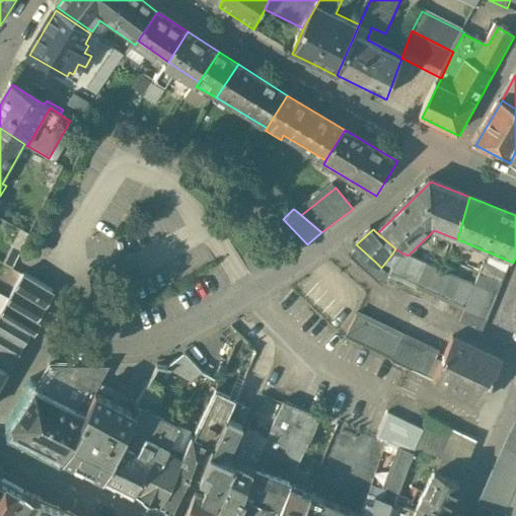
[(395,248),(392,253),(399,260),(402,253),(395,248)]
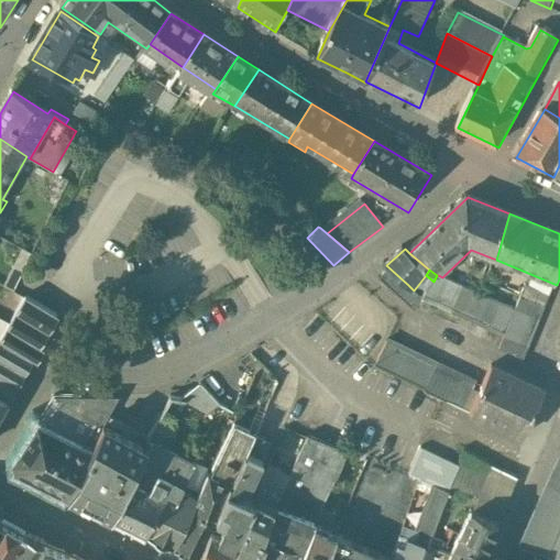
[(438,275),(437,275),(434,282),(426,299),(438,305),(450,281),(438,275)]
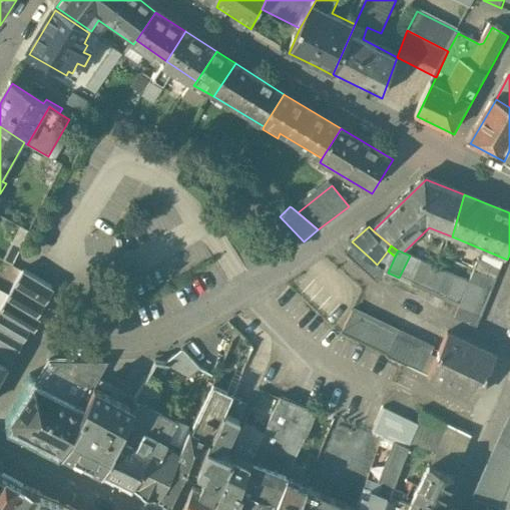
[(410,256),(399,278),(412,284),(422,262),(410,256)]
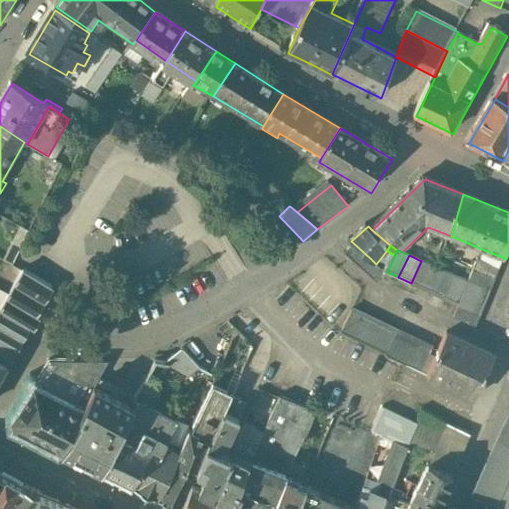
[(371,259),(362,269),(377,282),(384,271),(376,264),(371,259)]
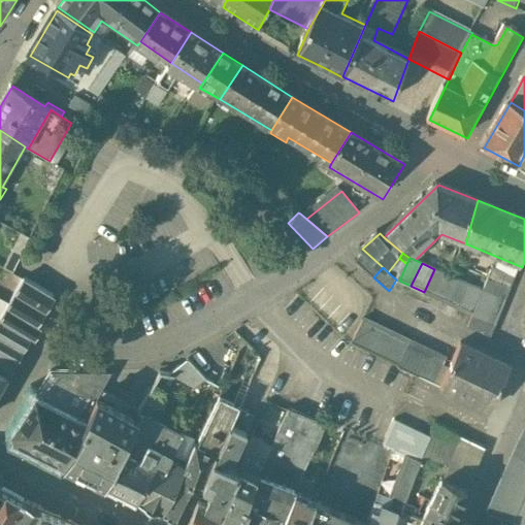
[(518,277),(495,268),(490,281),(513,290),(518,277)]
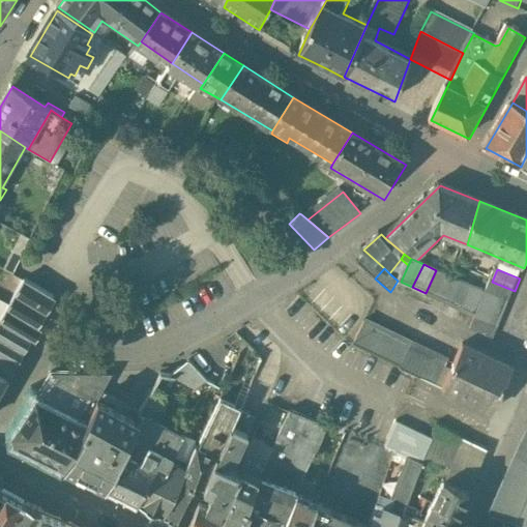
[(449,276),(436,270),(426,293),(438,298),(449,276)]
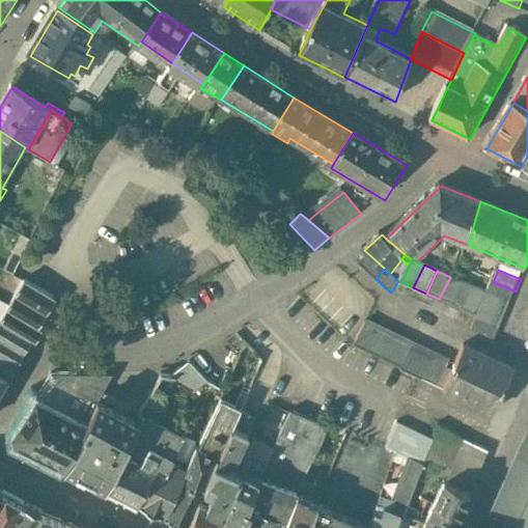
[(463,282),(450,277),(439,299),(451,305),(463,282)]
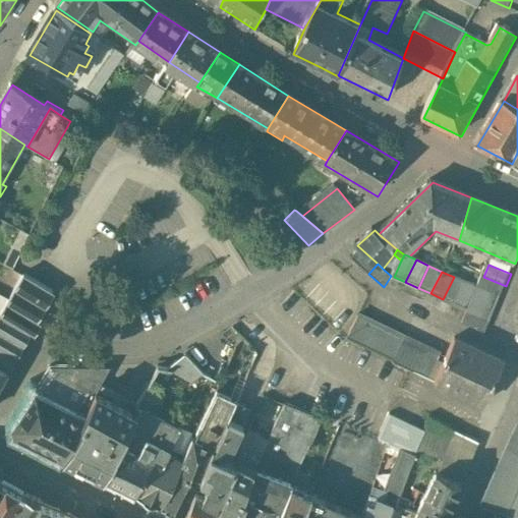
[(0,346),(18,355),(55,293),(26,276),(11,301),(0,320),(0,346)]
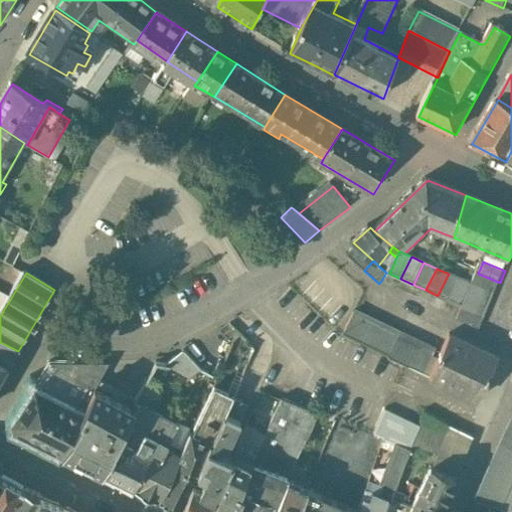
[(462,280),(449,274),(438,296),(451,302),(462,280)]
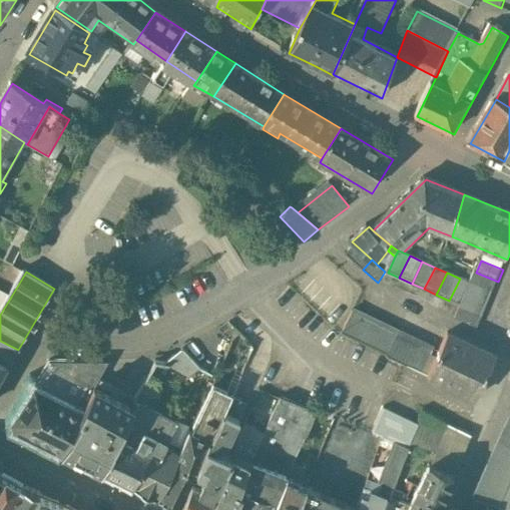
[(498,282),(476,273),(472,285),(493,293),(498,282)]
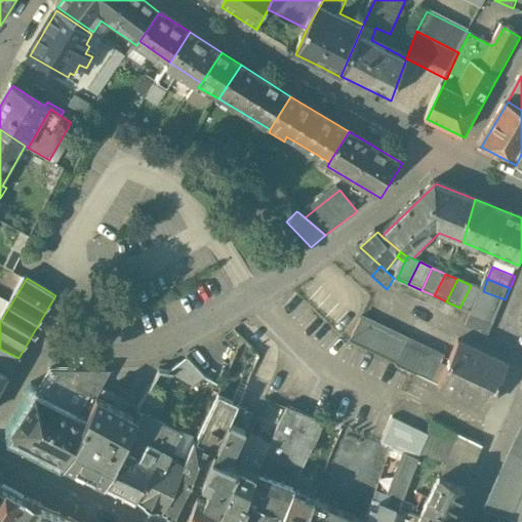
[(471,285),(459,308),(473,314),(478,304),(483,291),(471,285)]
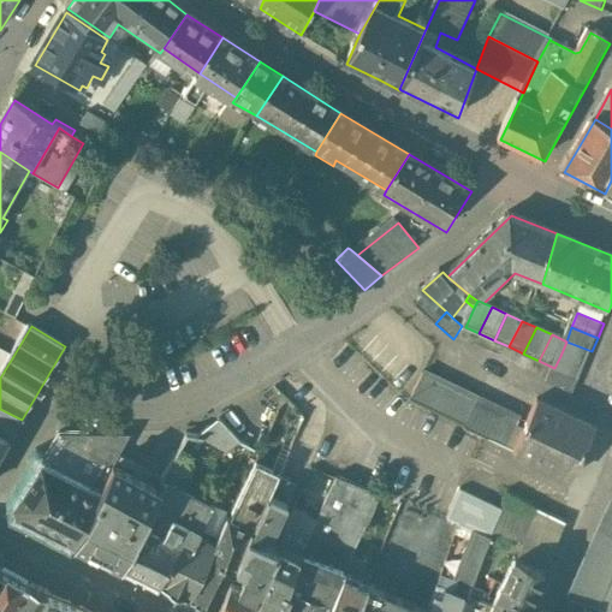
[(592,351),(566,342),(560,356),(587,367),(592,351)]
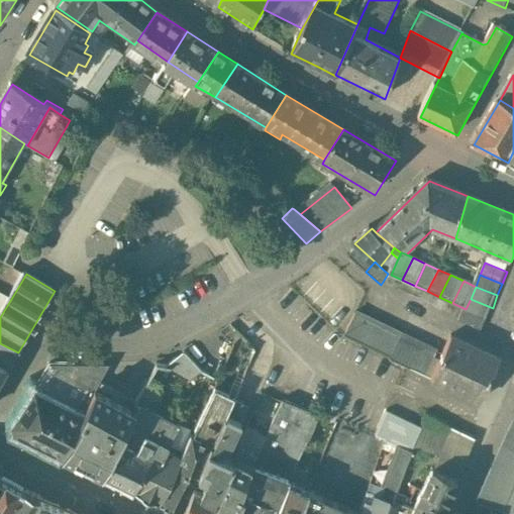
[(0,317),(11,299),(0,292),(0,317)]
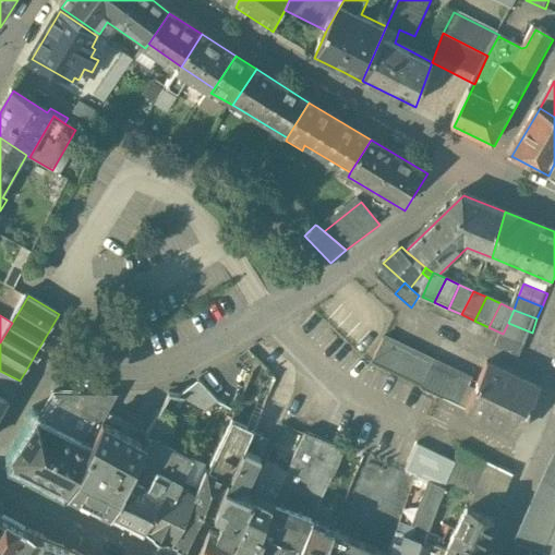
[(532,333),(508,323),(503,334),(503,335),(527,345),(532,333)]
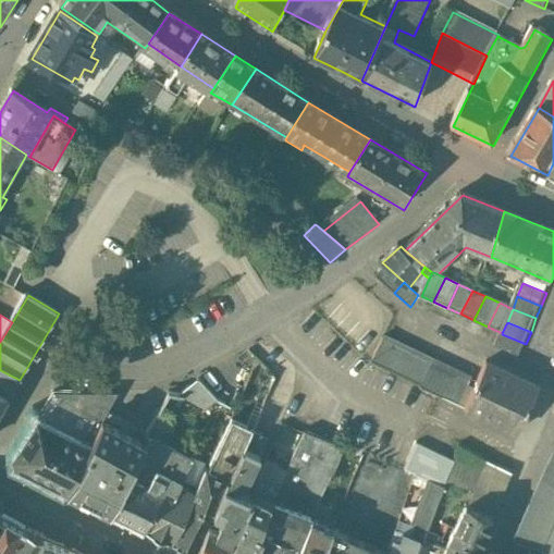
[(526,344),(502,334),(496,347),(520,357),(526,344)]
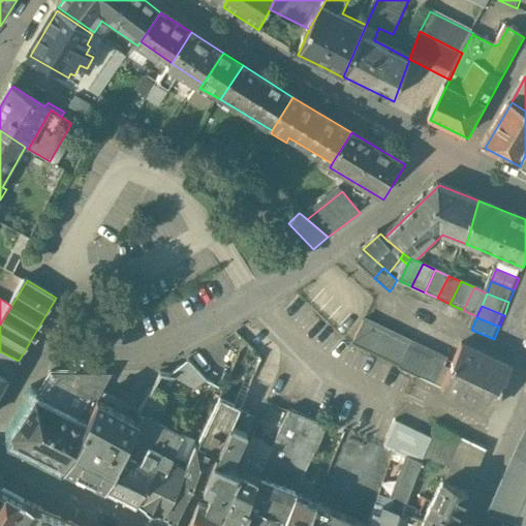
[(366,322),(354,344),(367,350),(378,329),(366,322)]
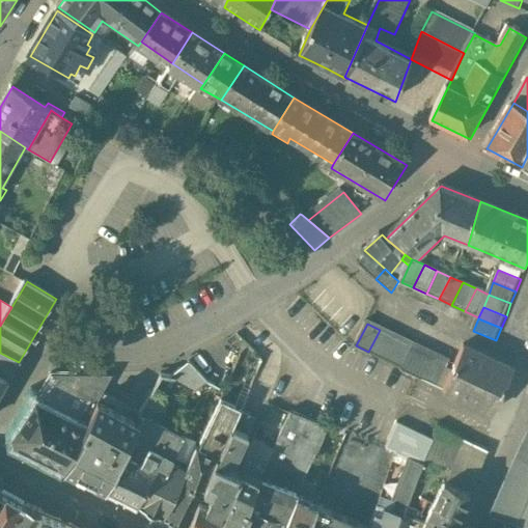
[(380,330),(368,352),(380,357),(391,335),(380,330)]
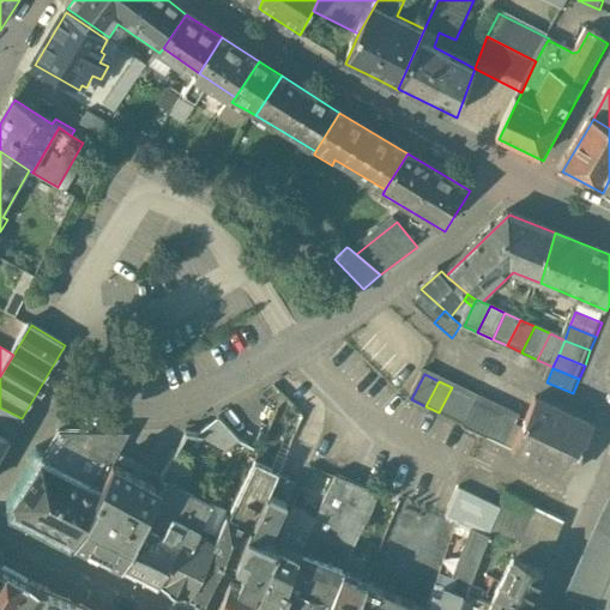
[(465,393),(452,387),(439,412),(452,418),(465,393)]
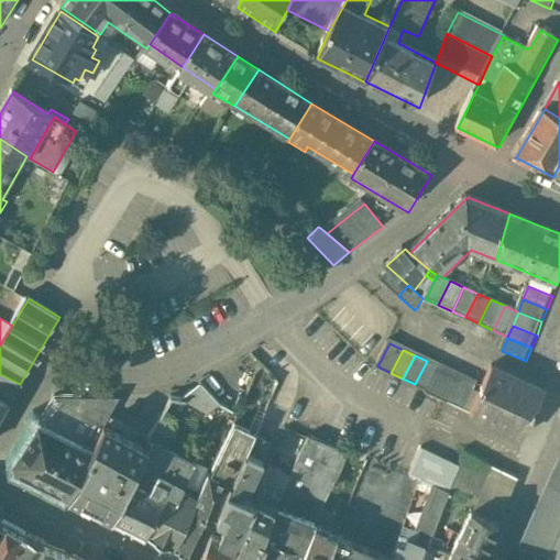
[(427,361),(415,384),(428,391),(440,368),(427,361)]
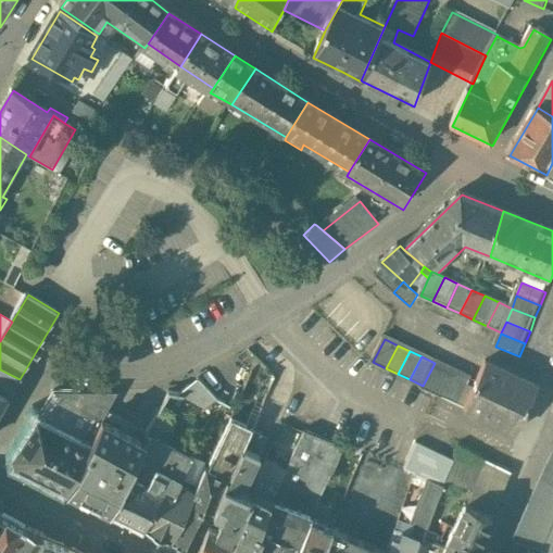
[(238,357),(201,379),(218,400),(220,400),(227,404),(233,406),(239,393),(243,397),(254,374),(238,357)]
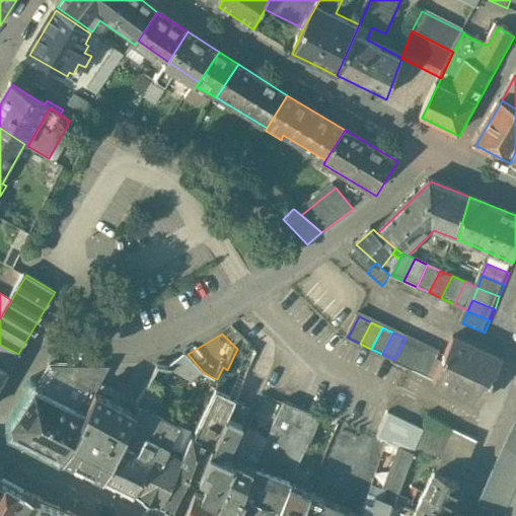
[(394,360),(393,362),(406,368),(417,344),(406,339),(394,360)]
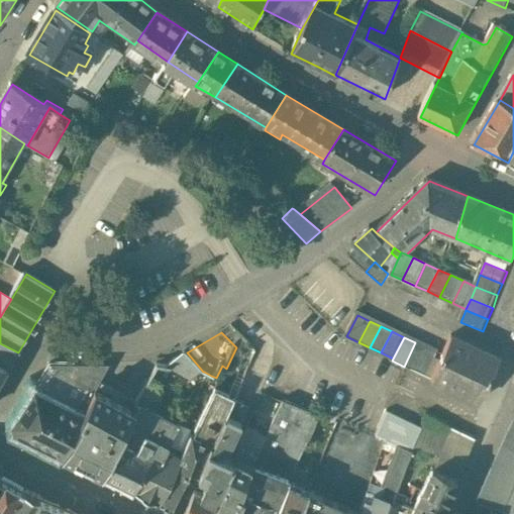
[(501,360),(453,337),(433,380),(482,402),(501,360)]
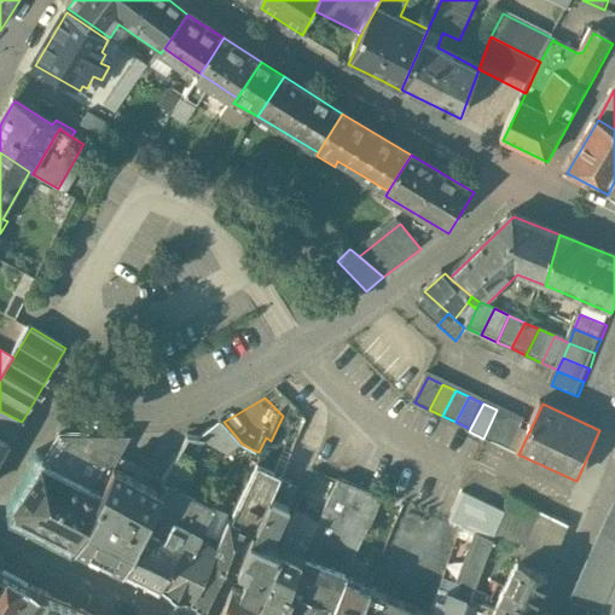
[(510,417),(497,410),(483,439),(497,445),(510,417)]
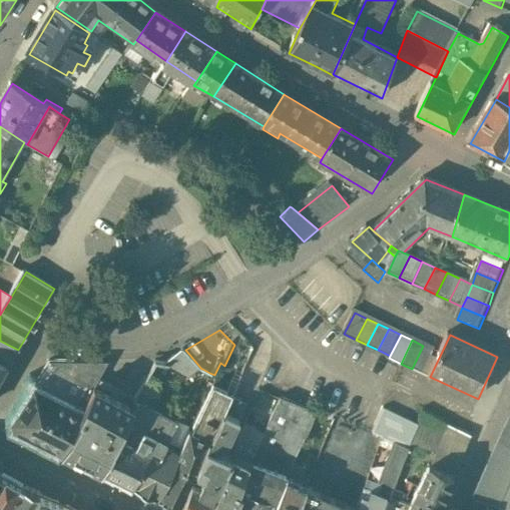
[(0,380),(18,350),(0,341),(0,380)]
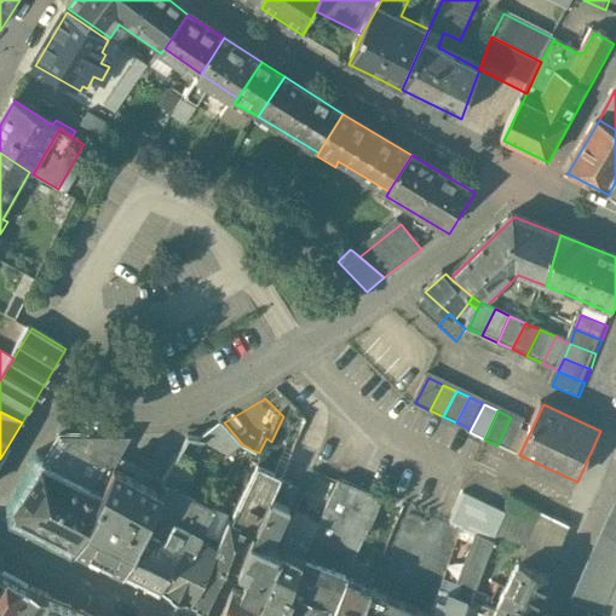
[(527,425),(511,418),(498,445),(513,453),(527,425)]
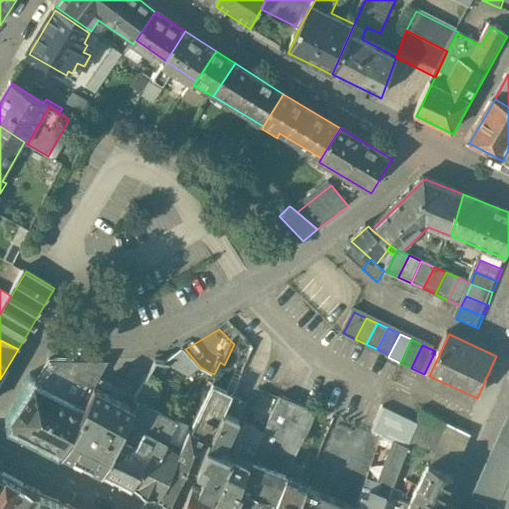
[(201,368),(185,349),(168,364),(192,377),(201,368)]
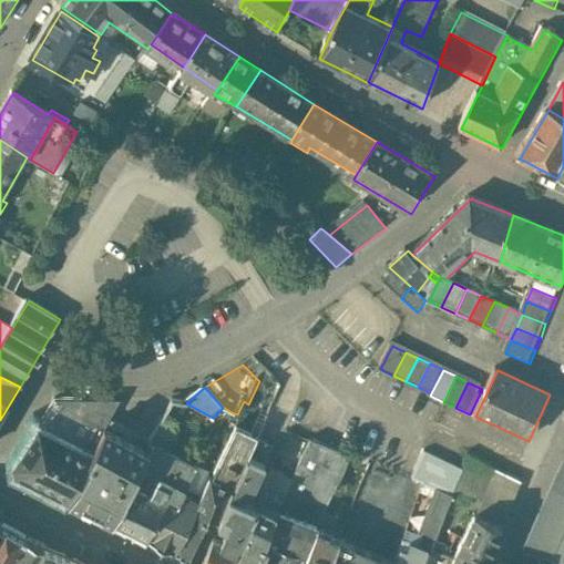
[(122,401),(58,400),(41,427),(93,453),(112,420),(122,401)]
